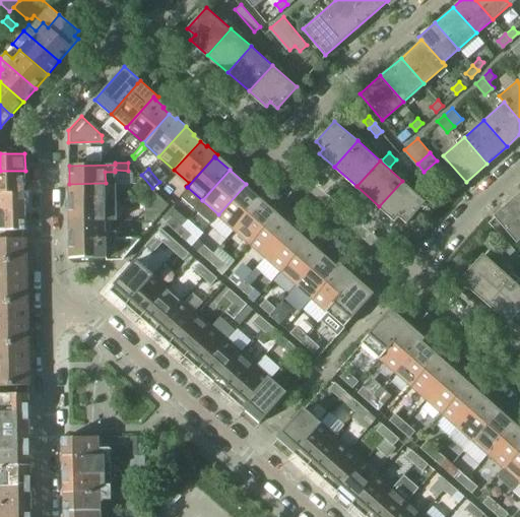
[(0,190),(25,189),(25,171),(0,171),(0,190)]
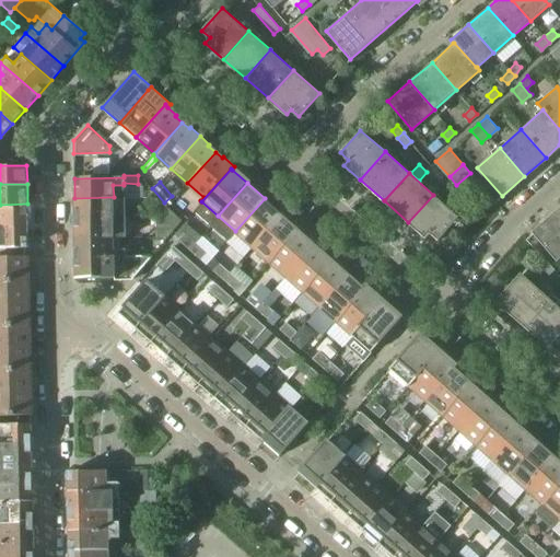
[(438,239),(457,216),(433,195),(408,222),(424,236),(429,232),(438,239)]
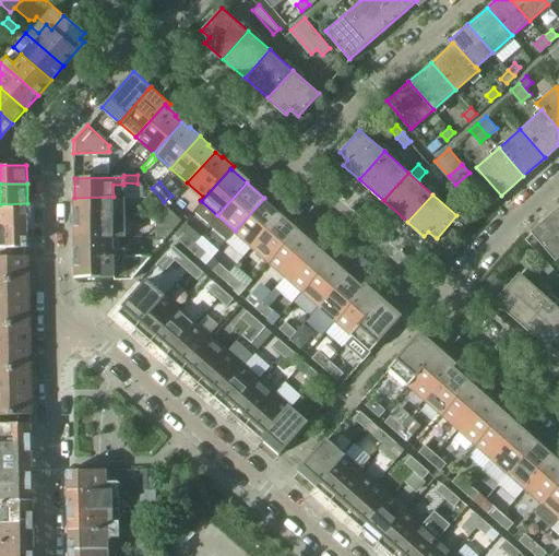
[(167,235),(181,219),(156,196),(154,196),(156,235),(167,235)]
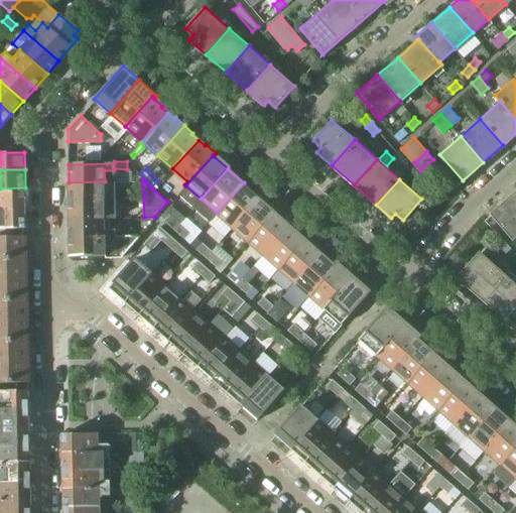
[(105,190),(105,181),(69,182),(69,200),(114,198),(114,199),(131,199),(131,190),(114,190),(105,190)]
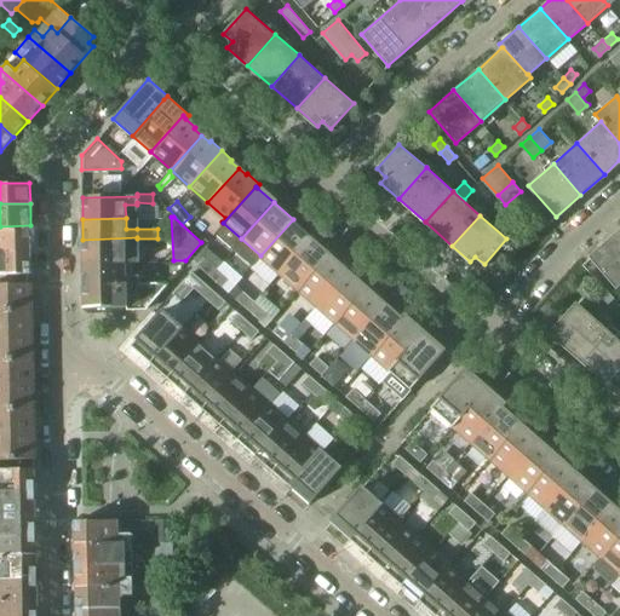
[(280,272),(311,236),(293,219),(260,255),(280,272)]
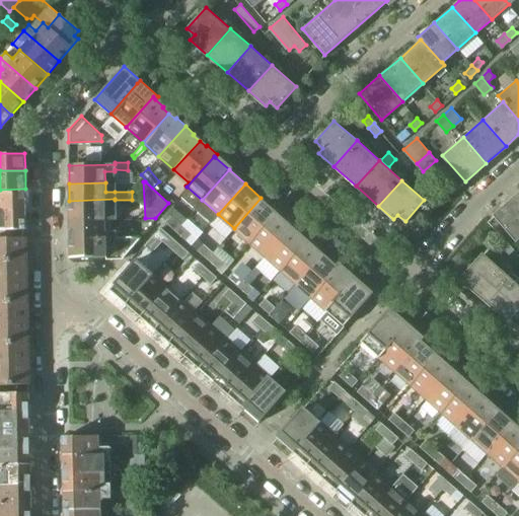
[(0,208),(25,209),(25,189),(0,190),(0,208)]
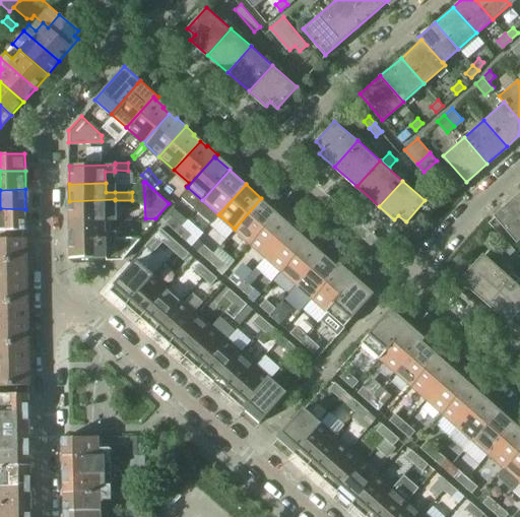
[(519,238),(519,202),(515,196),(495,214),(517,241),(519,238)]
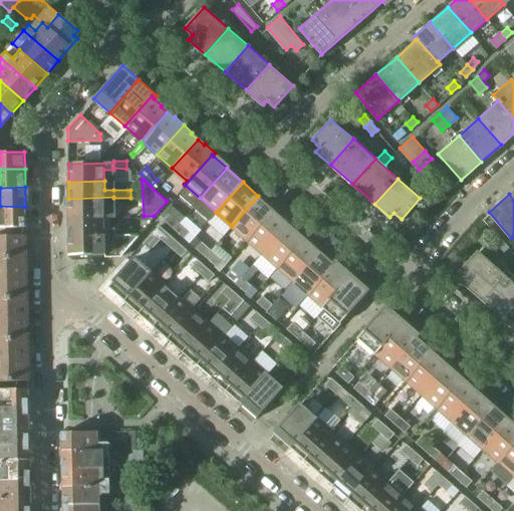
[(247,239),(273,209),(258,196),(232,226),(247,239)]
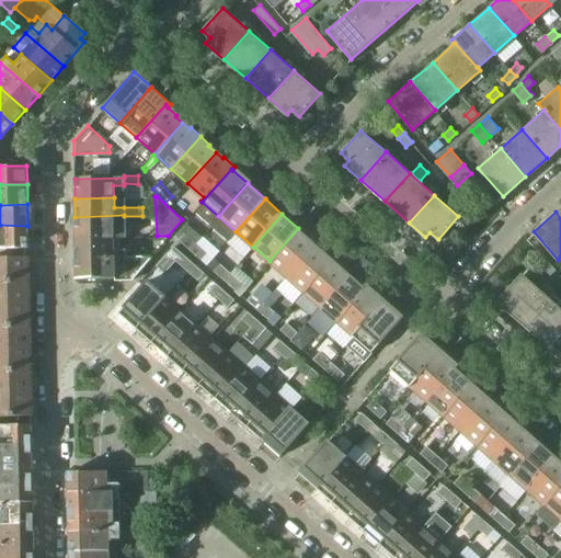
[(115,237),(114,224),(125,224),(124,216),(124,215),(75,217),(75,237),(115,237)]
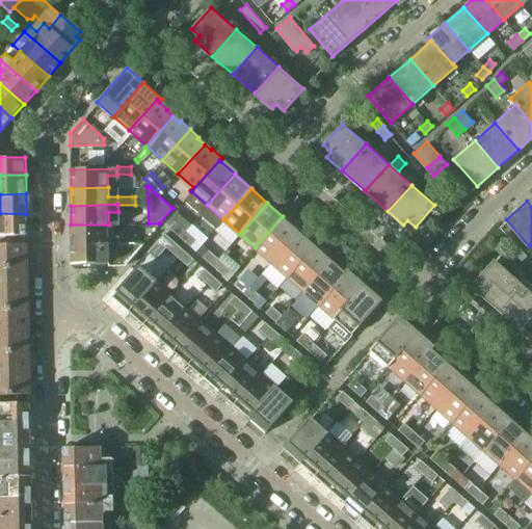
[(0,234),(27,234),(26,214),(0,213),(0,234)]
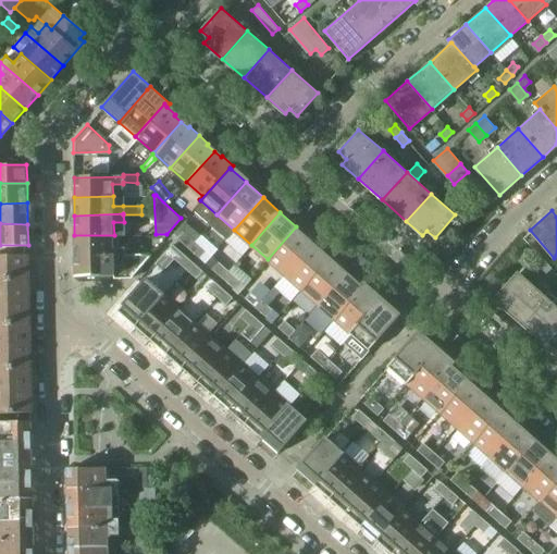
[(284,274),(313,242),(296,226),(268,259),(284,274)]
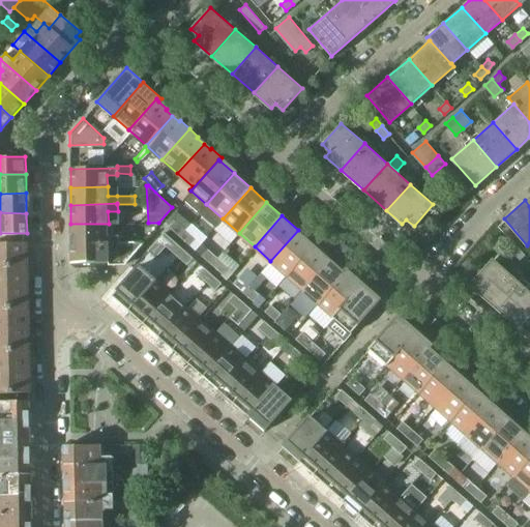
[(185,228),(175,218),(169,226),(179,235),(185,228)]
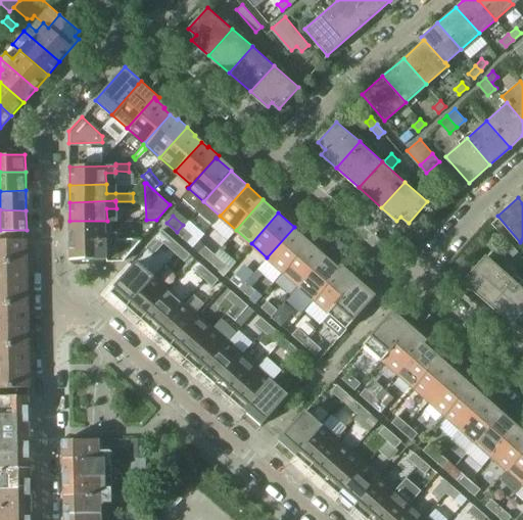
[(107,231),(107,221),(69,221),(70,238),(116,238),(116,231),(107,231)]
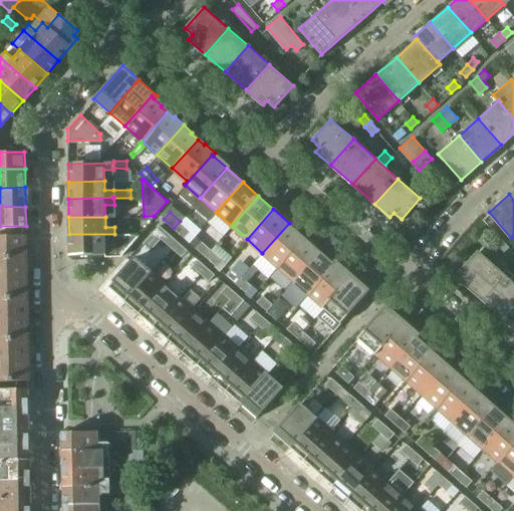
[(190,230),(180,221),(174,228),(184,237),(190,230)]
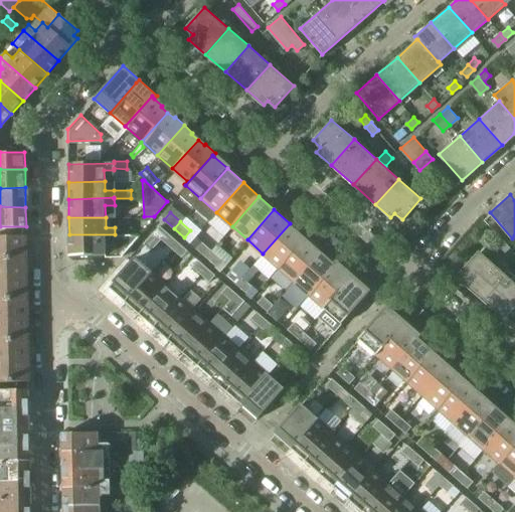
[(278,267),(305,236),(290,223),(263,253),(278,267)]
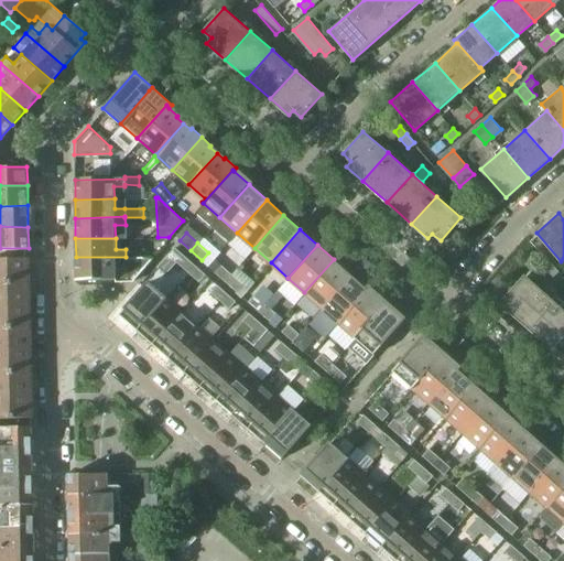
[(174,263),(176,261),(183,254),(174,246),(165,256),(174,263)]
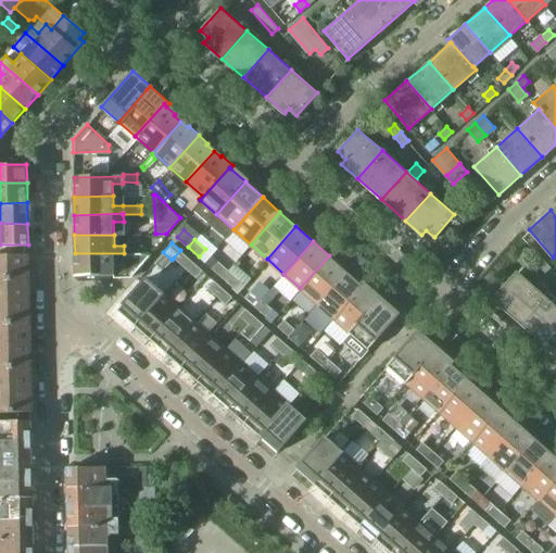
[(192,261),(180,250),(174,258),(187,268),(192,261)]
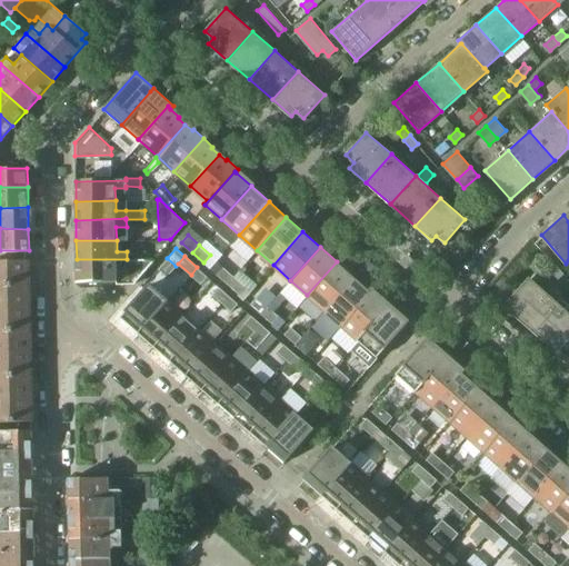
[(563,272),(549,257),(542,262),(557,278),(563,272)]
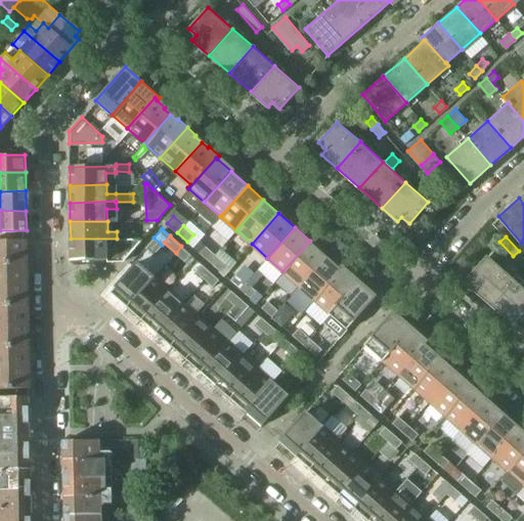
[(142,237),(117,239),(71,239),(71,259),(107,258),(107,261),(124,260),(124,258),(142,237)]
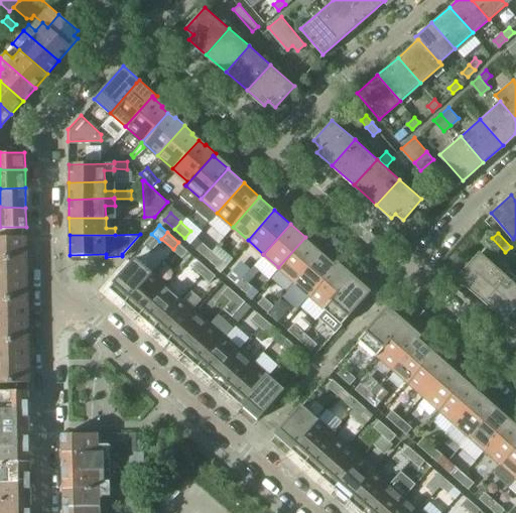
[(151,250),(159,241),(151,234),(143,243),(151,250)]
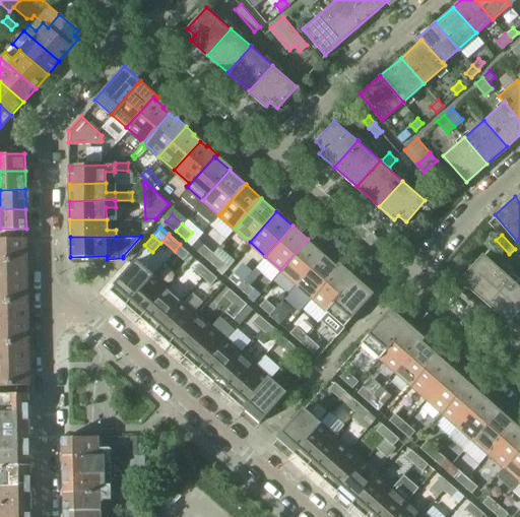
[(0,258),(26,258),(26,237),(0,237),(0,258)]
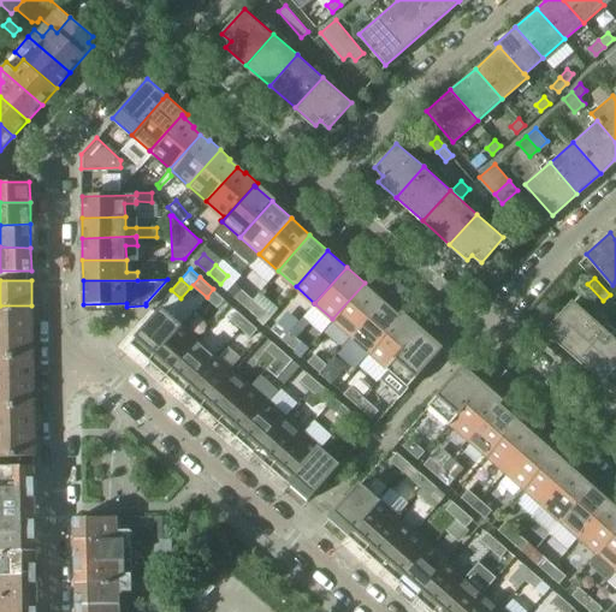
[(351,336),(383,299),(365,283),(332,319),(351,336)]
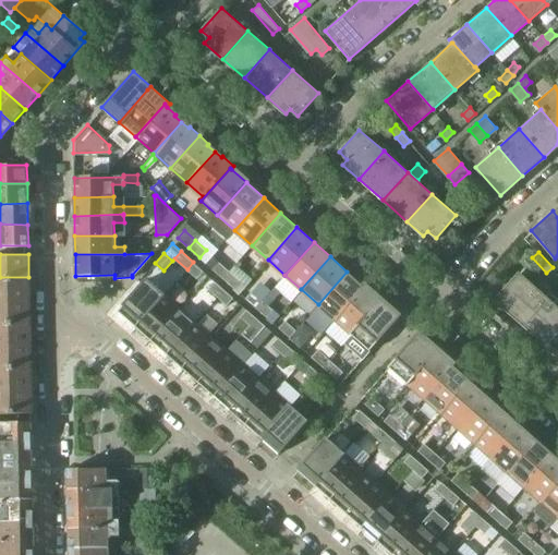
[(229,270),(218,261),(213,268),(222,277),(229,270)]
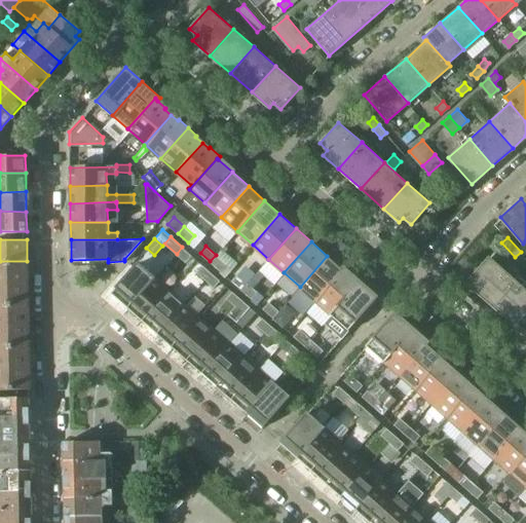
[(191,255),(182,247),(177,254),(185,261),(191,255)]
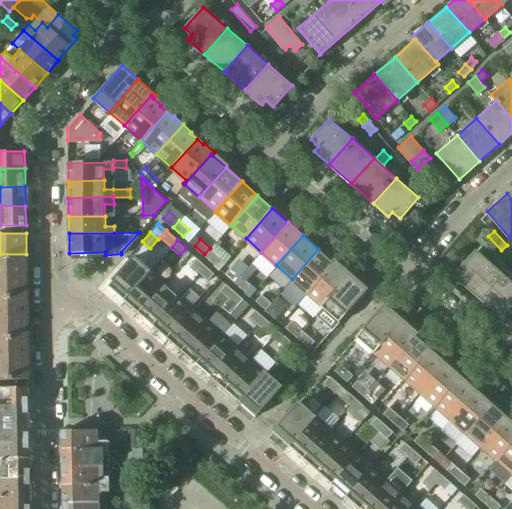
[(220,256),(210,248),(204,254),(214,263),(220,256)]
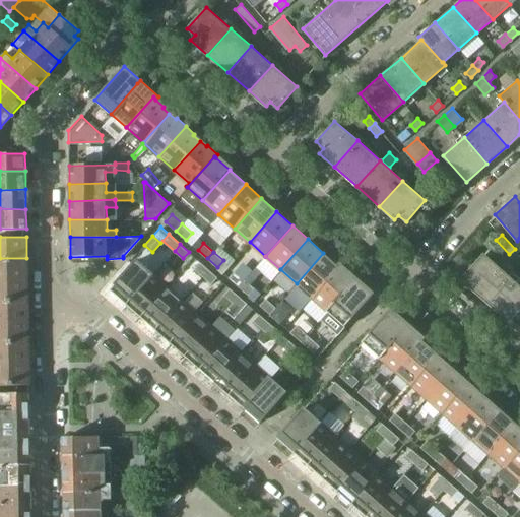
[(338,266),(337,265),(323,253),(297,283),(312,297),(338,266)]
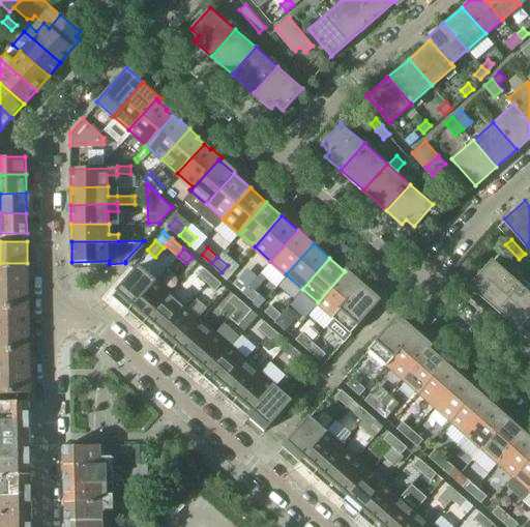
[(495,306),(518,280),(493,258),(474,280),(481,286),(477,291),(495,306)]
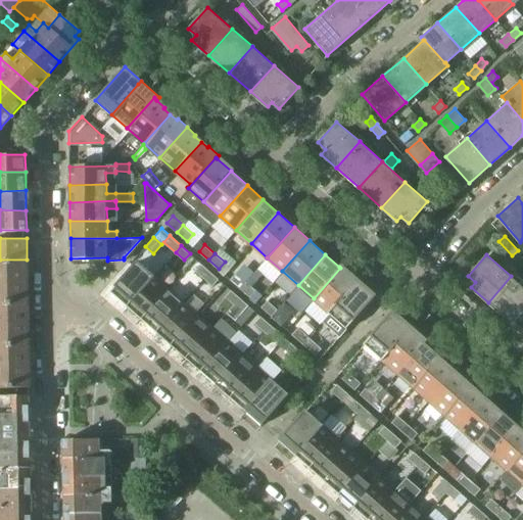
[(0,280),(28,280),(27,260),(0,260),(0,280)]
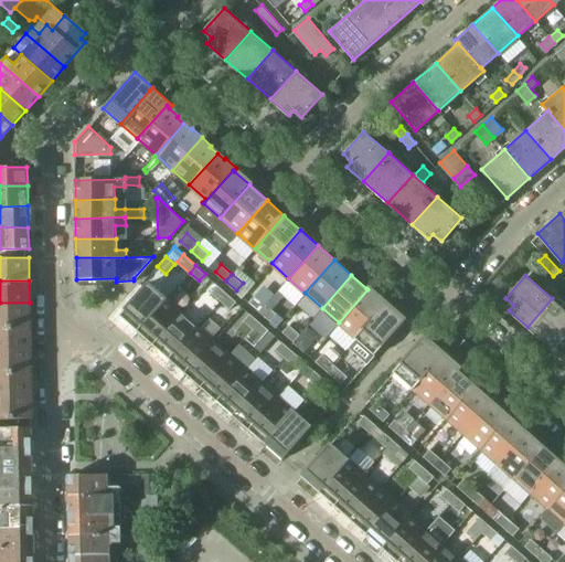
[(137,330),(167,297),(149,281),(119,315),(137,330)]
